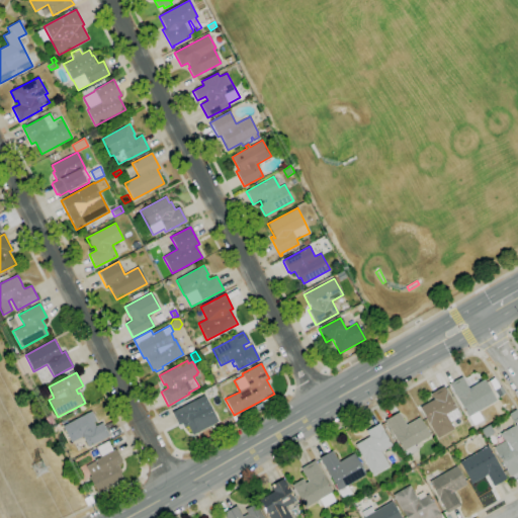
[(473,425),(468,417),(467,417),(457,399),(456,399),(451,389),(451,387),(448,383),(462,376),(468,387),(484,379),(496,401),(478,411),(483,420),(473,425)]
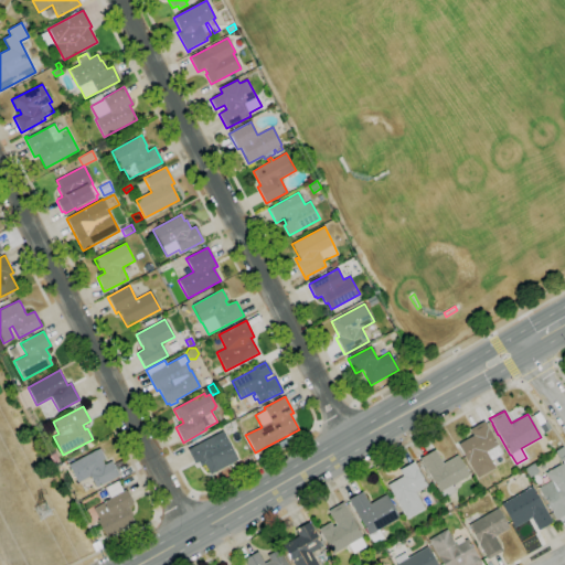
[(478,478),(475,473),(458,444),(473,435),(469,429),(483,422),(502,454),(490,460),(496,468),(478,478)]
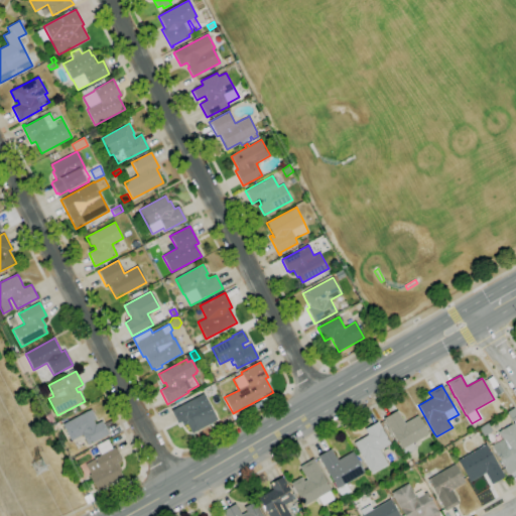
[(191,434),(185,424),(183,425),(181,422),(177,424),(170,410),(203,393),(218,419),(191,434)]
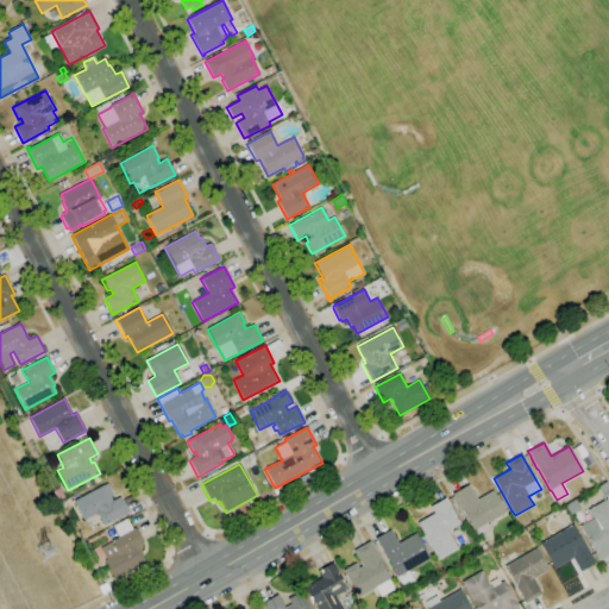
[(608,560),(603,564),(601,559),(600,560),(595,552),(586,535),(585,537),(581,526),(592,519),(588,510),(607,498),(607,497),(604,498),(598,487),(607,481),(608,485),(608,560)]
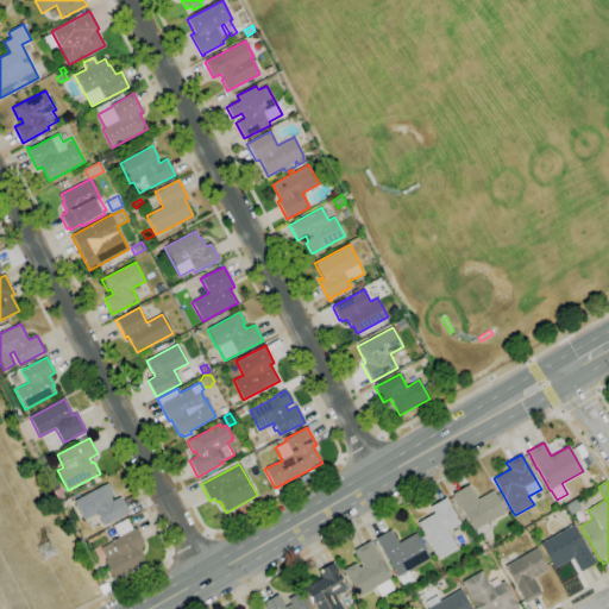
[(104,526),(96,514),(83,521),(73,501),(107,483),(113,495),(110,496),(112,501),(120,496),(129,513),(104,526)]
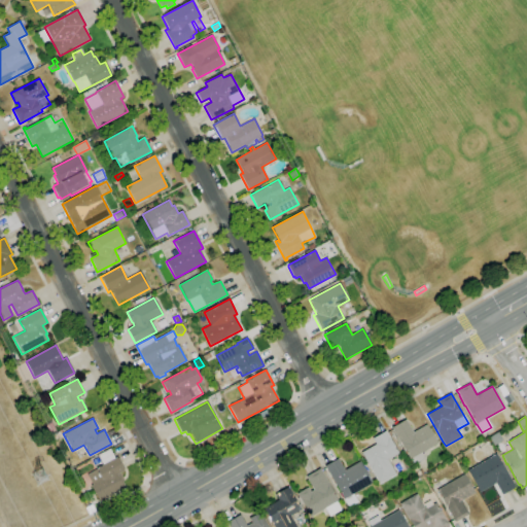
[(415,464),(411,458),(410,459),(391,427),(406,419),(413,432),(427,424),(437,443),(421,452),(425,458),(415,464)]
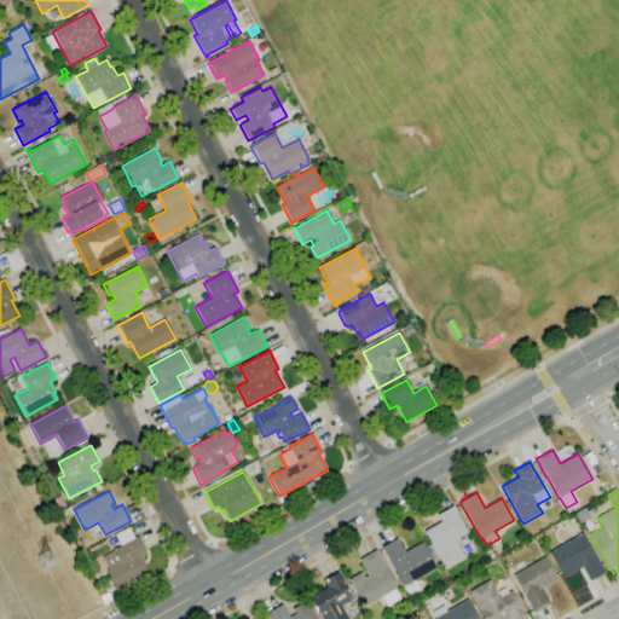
[(445,570),(433,549),(434,549),(424,532),(441,521),(437,515),(452,505),(468,532),(455,541),(466,557),(445,570)]
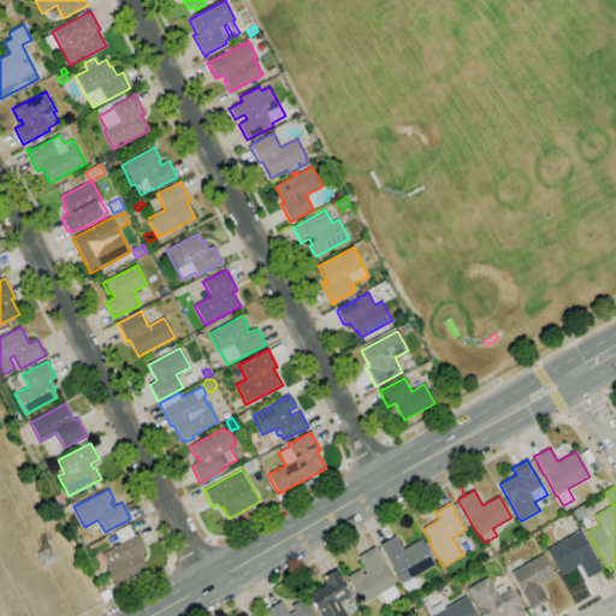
[(116,586),(106,568),(107,567),(101,555),(113,549),(112,546),(119,543),(114,532),(129,525),(134,535),(137,534),(146,550),(140,552),(144,562),(143,563),(147,570),(116,586)]
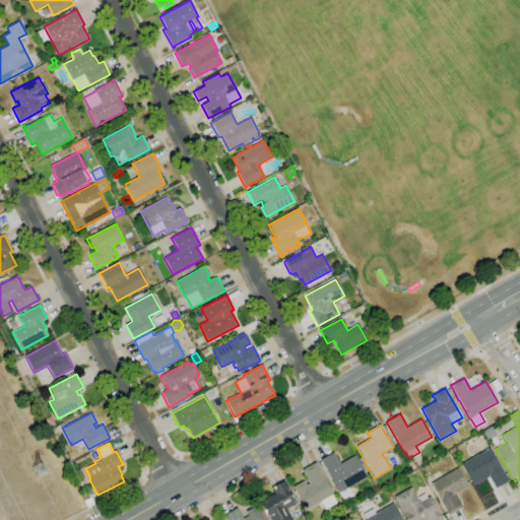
[(496,489),(489,476),(473,485),(461,464),(489,448),(508,480),(496,489)]
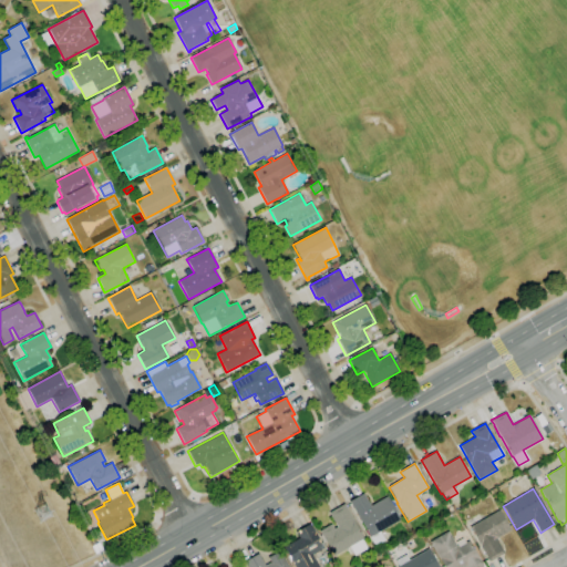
[(101,501),(99,495),(105,492),(107,497),(101,501)]
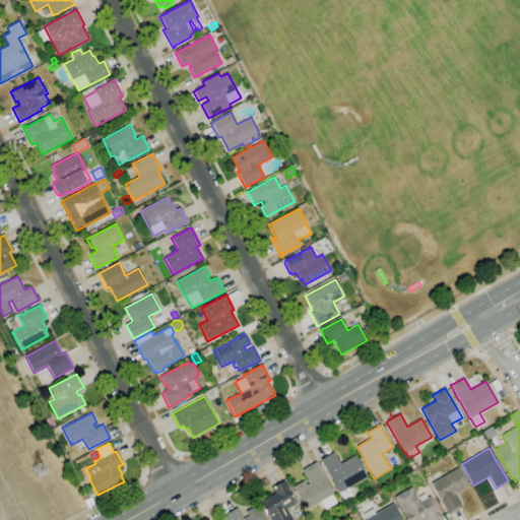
[(343,501),(320,460),(333,452),(340,464),(355,455),(368,476),(348,488),(352,496),(343,501)]
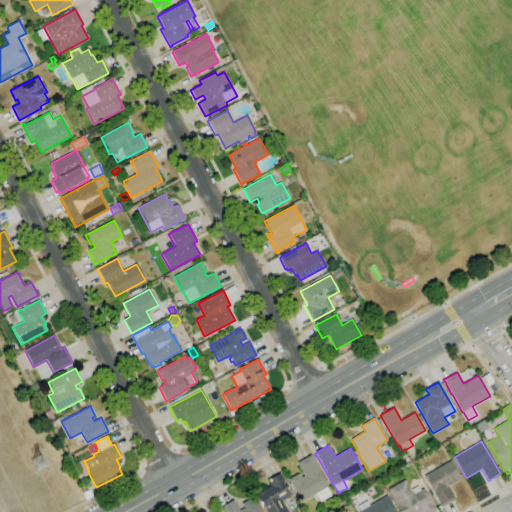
[(302,502),(288,480),(299,473),(301,477),(304,476),(297,463),(310,455),(329,485),(327,487),(328,489),(329,491),(329,493),(328,496),(326,498),(324,499),(322,499),(320,498),(319,497),(317,495),(316,493),(302,502)]
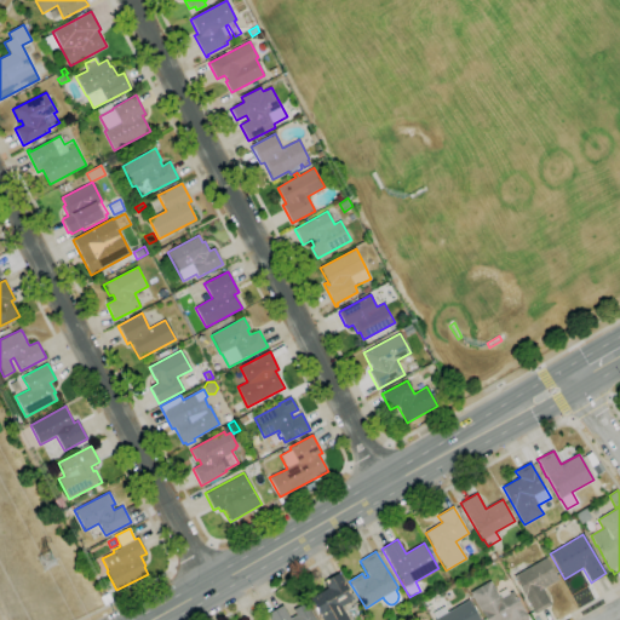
[(535,614),(523,593),(514,577),(546,557),(560,580),(543,589),(551,604),(535,614)]
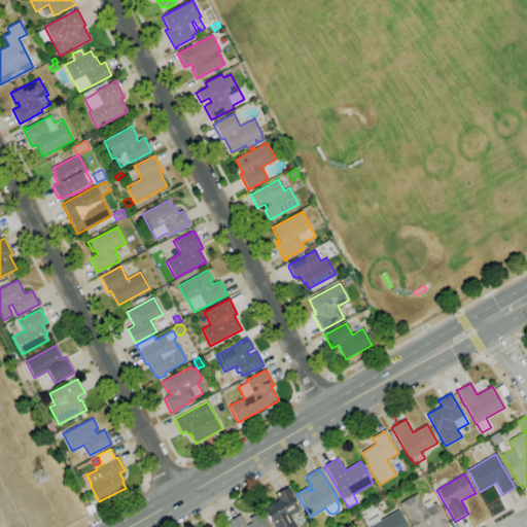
[(273,526),(264,508),(278,500),(275,494),(288,487),(301,510),(290,516),(296,526),(273,526)]
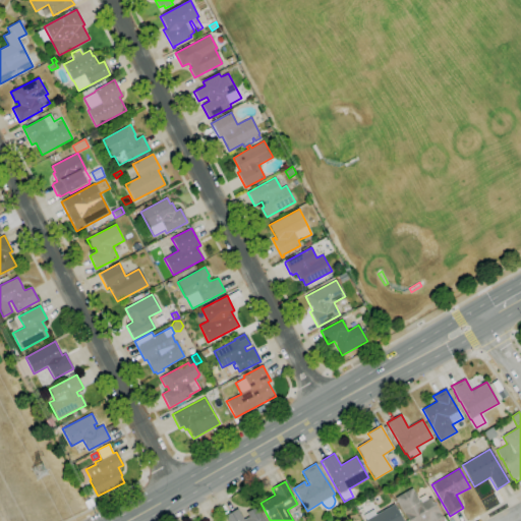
[(408,520),(399,506),(395,499),(411,488),(420,503),(430,497),(444,519),(440,520),(408,520)]
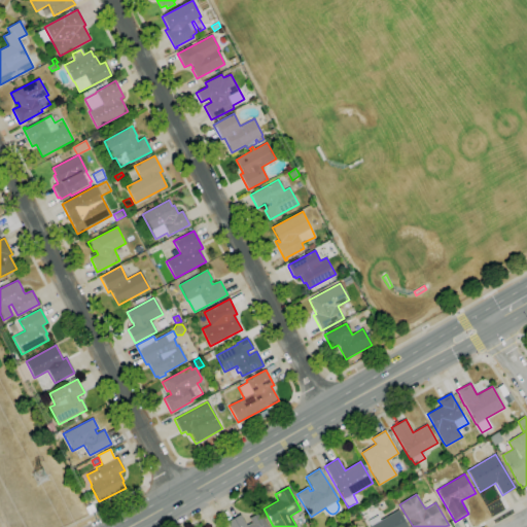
[(89,515),(85,507),(92,503),(96,512),(89,515)]
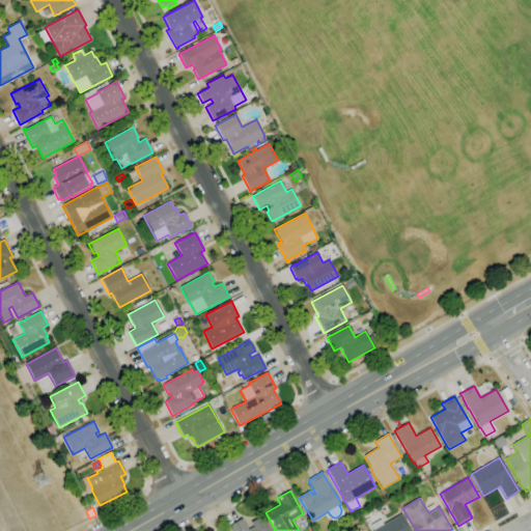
[(372,530),(373,530),(370,525),(380,520),(383,524),(401,513),(411,530),(372,530)]
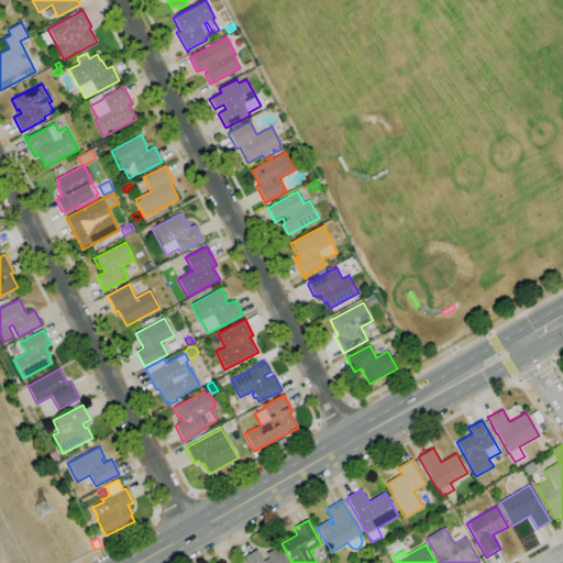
[(245,562),(242,558),(256,550),(263,562),(268,559),(266,553),(277,547),(286,562),(245,562)]
